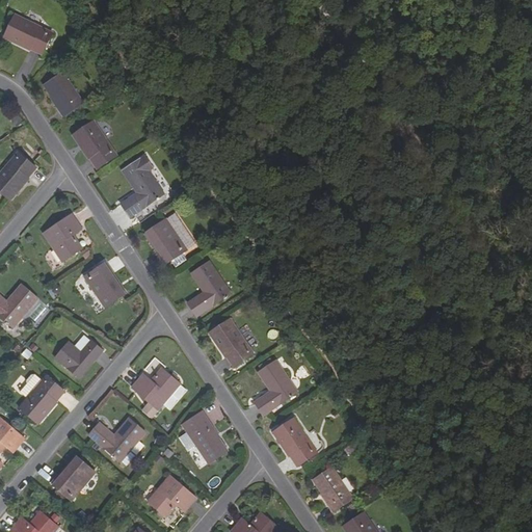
[(42,54),(53,32),(15,15),(4,35),(42,54)]
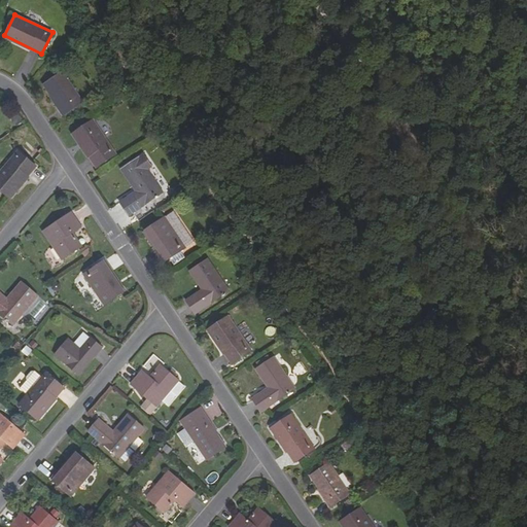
[(63,71),(44,84),(61,107),(59,108),(64,116),(83,103),(63,71)]
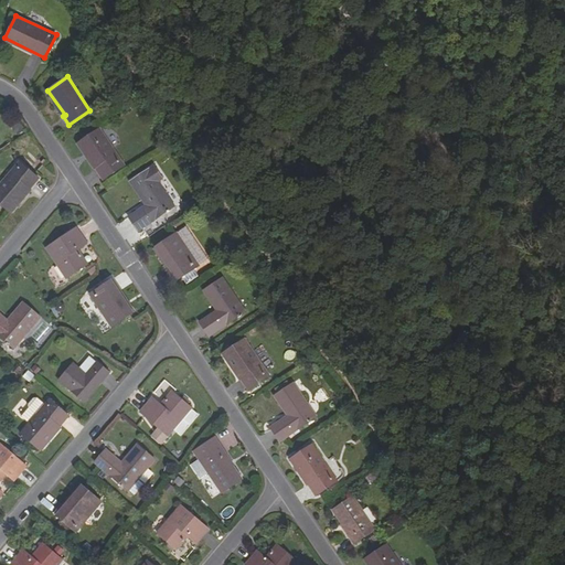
[(102,129),(81,144),(105,181),(127,167),(102,129)]
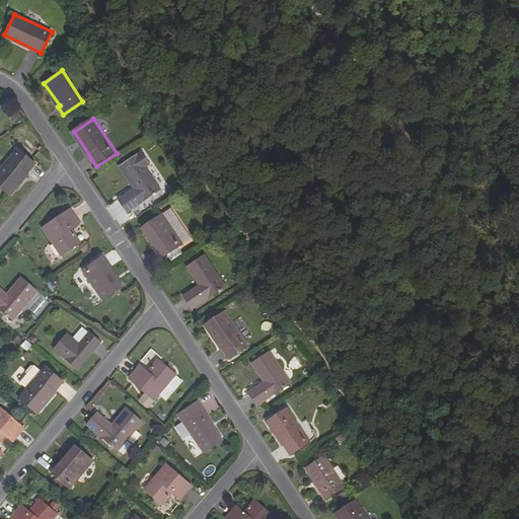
[(36,164),(18,148),(0,169),(0,187),(9,195),(36,164)]
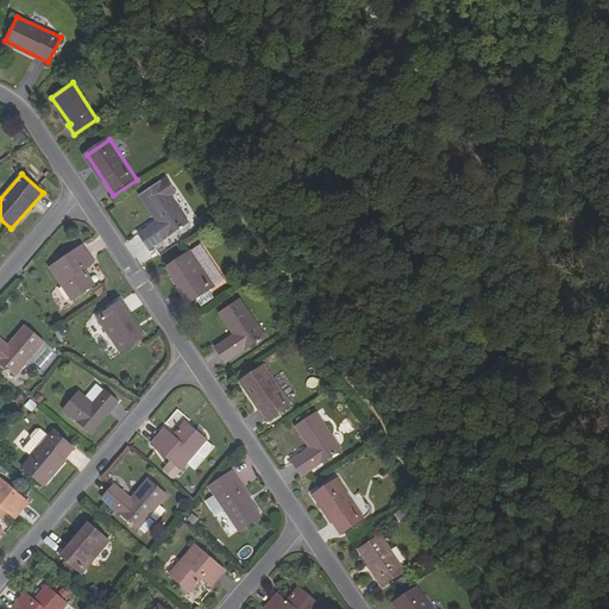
[(164,186),(143,200),(157,220),(139,233),(149,249),(188,221),(164,186)]
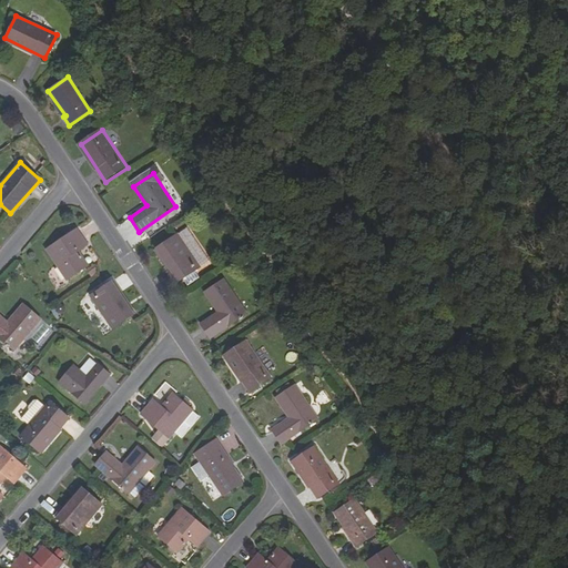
[(84,267),(80,261),(83,259),(78,250),(87,244),(75,227),(46,250),(67,280),(84,267)]
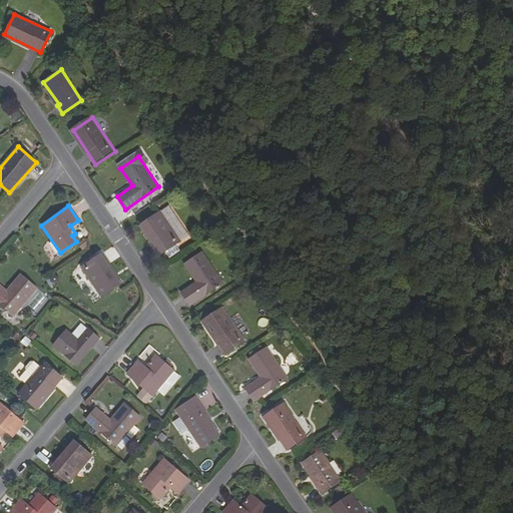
[(170,205),(144,222),(157,242),(154,243),(161,253),(166,250),(176,244),(190,235),(170,205)]
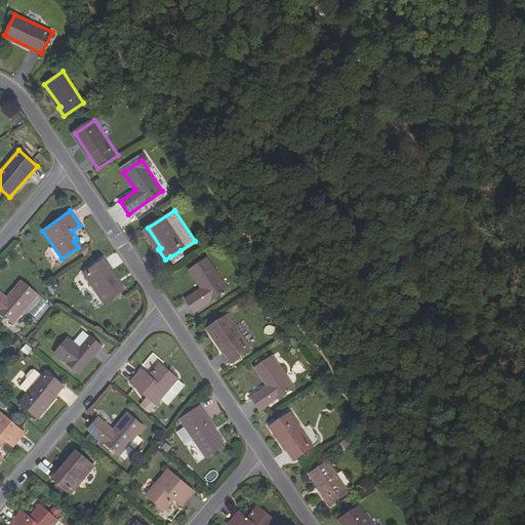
[(145,230),(158,249),(161,248),(148,228),(145,230)]
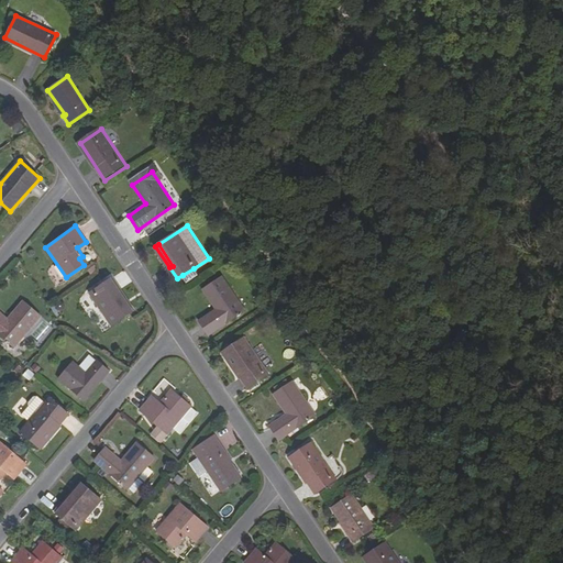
[(194,268),(183,275),(187,283),(198,275),(194,268)]
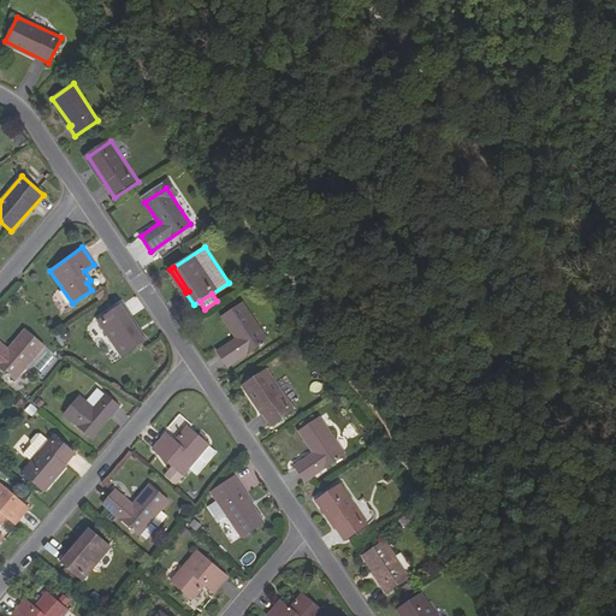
[(238,296),(217,311),(231,332),(213,345),(224,360),(262,333),(238,296)]
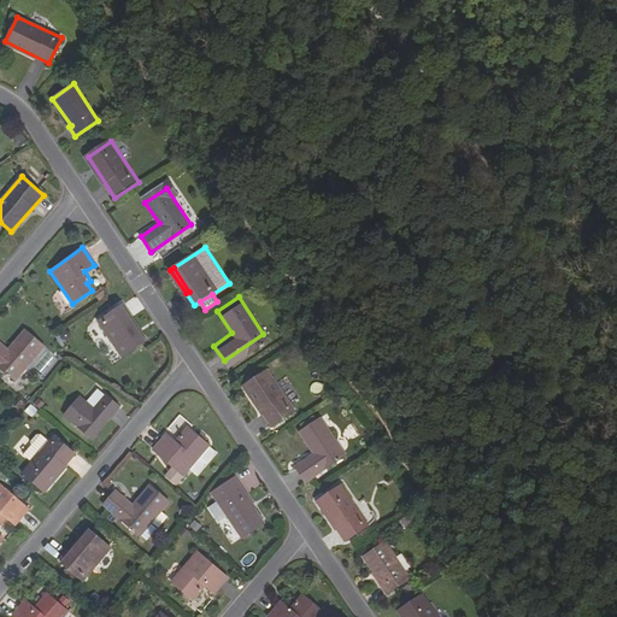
[(144,344),(128,321),(130,318),(122,305),(99,321),(123,357),(144,344)]
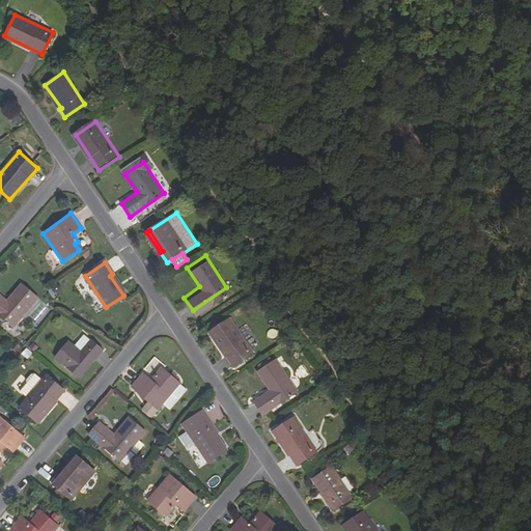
[(127,294),(112,274),(110,276),(123,296),(127,294)]
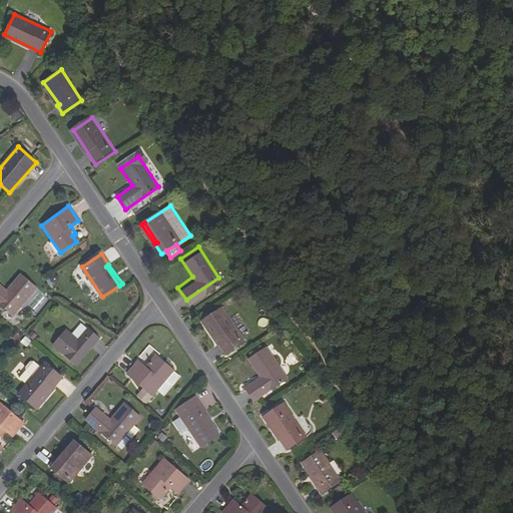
[(0,285),(0,305),(13,316),(37,288),(21,275),(7,291),(0,285)]
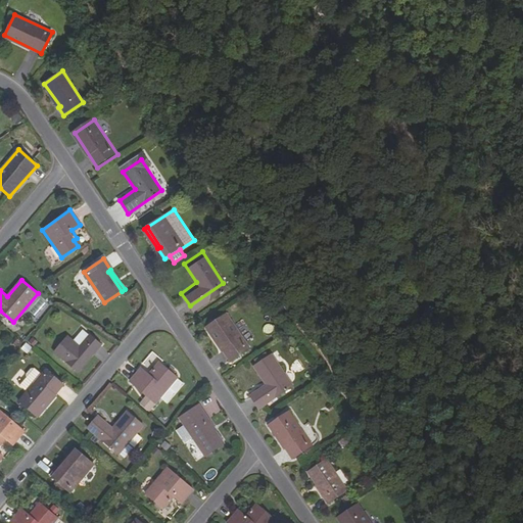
[(227,314),(207,327),(231,361),(249,347),(227,314)]
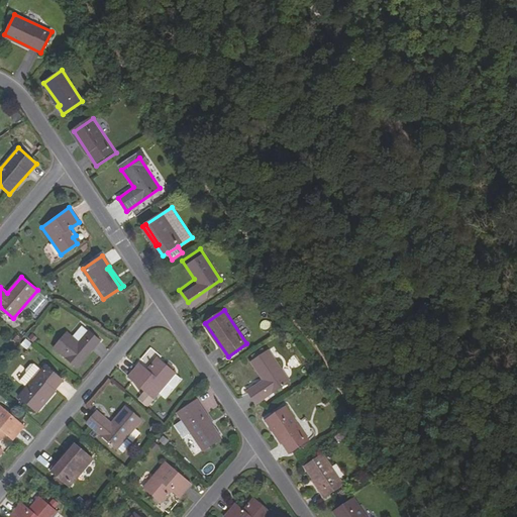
[(272,330),(270,320),(261,322),(263,332),(272,330)]
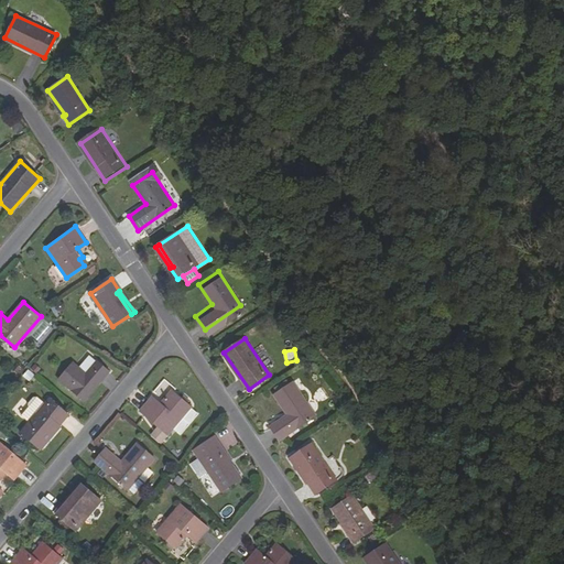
[(91,367),(104,377),(110,370),(97,360),(91,367)]
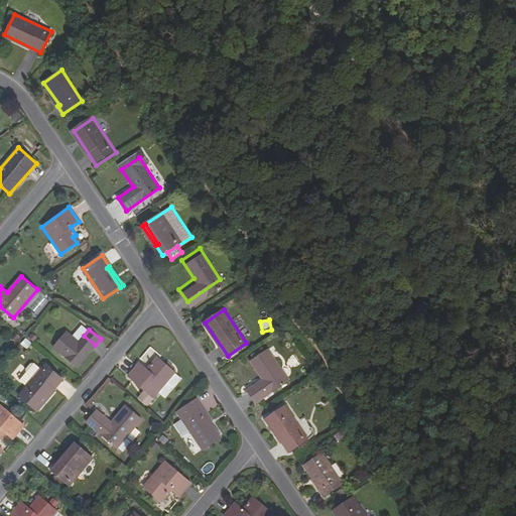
[(67,332),(53,347),(76,365),(88,349),(79,342),(67,332)]
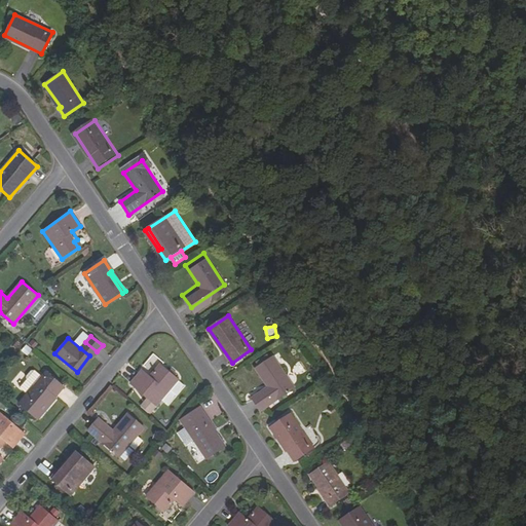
[(85,342),(80,348),(89,355),(77,372),(79,374),(97,351),(85,342)]
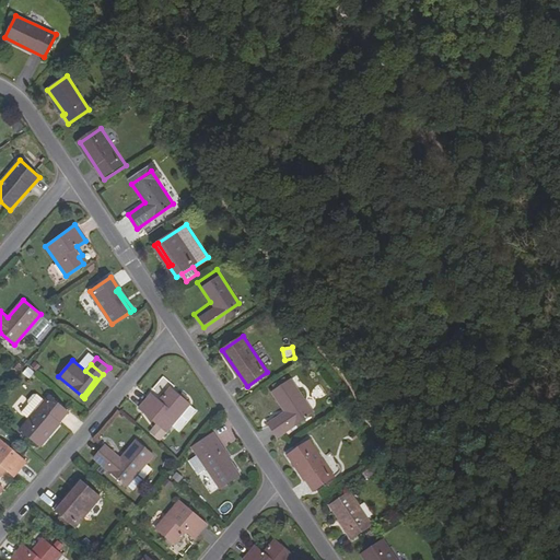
[(291,381),(272,393),(286,413),(269,424),(278,438),(314,413),(291,381)]
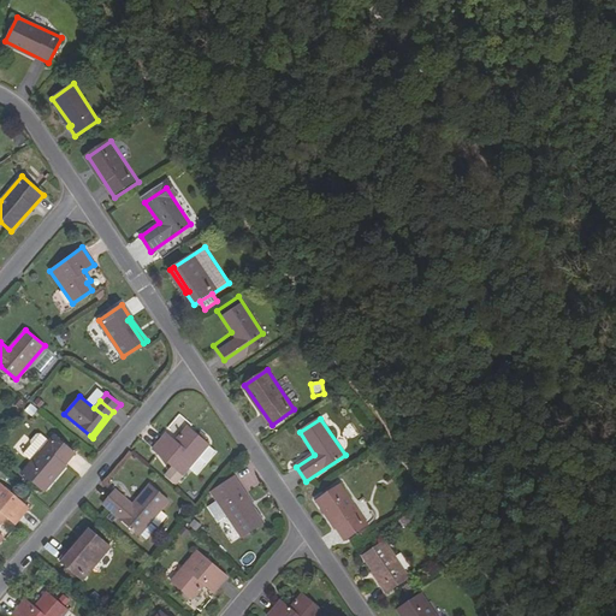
[(208,443),(190,427),(184,433),(182,432),(175,439),(165,431),(152,446),(182,473),(208,443)]
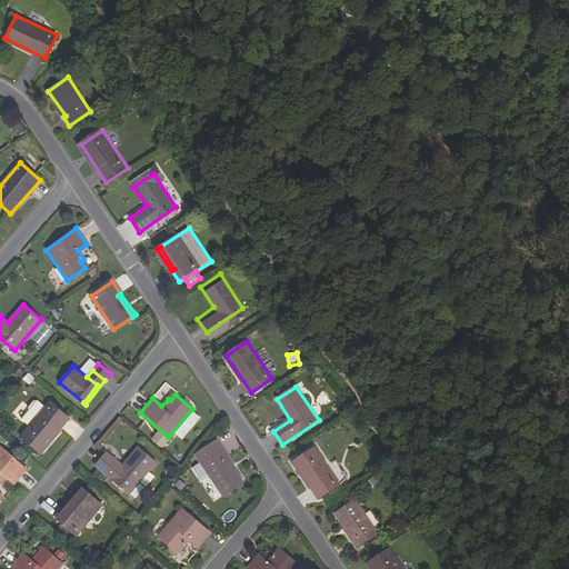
[(69,418),(50,402),(21,436),(41,452),(69,418)]
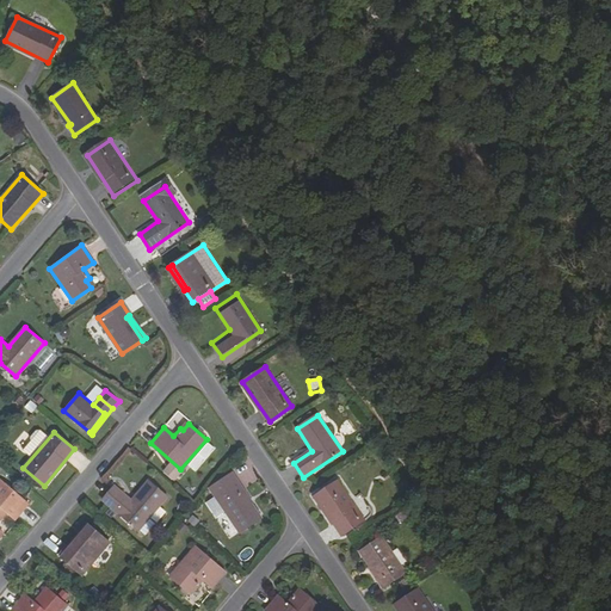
[(239,532),(246,528),(260,518),(242,491),(245,489),(233,471),(208,487),(215,497),(224,511),(239,532)]
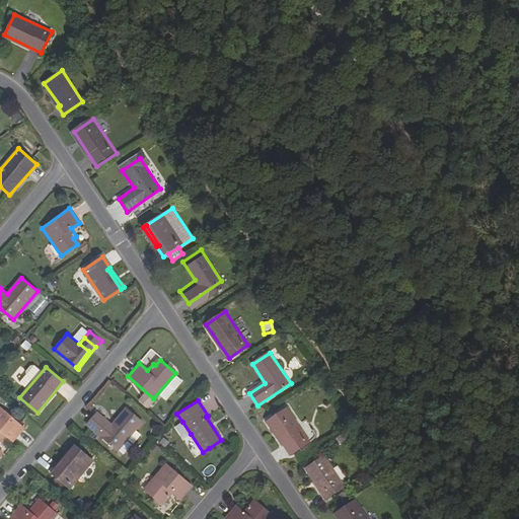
[(25,427),(0,405),(0,454),(3,451),(0,447),(0,439),(5,434),(13,440),(25,427)]
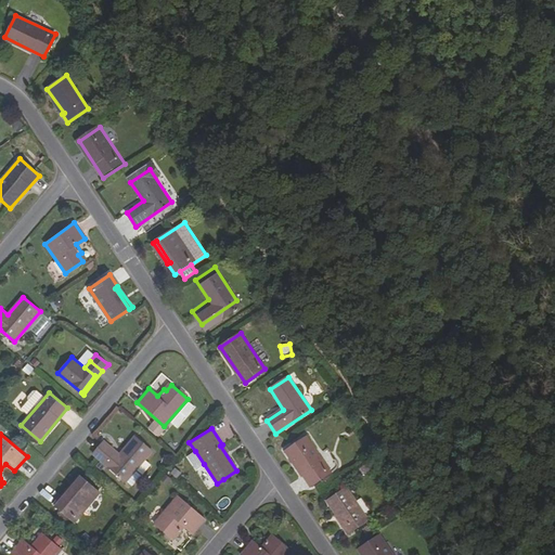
[(307,437),(286,450),(311,487),(332,474),(307,437)]
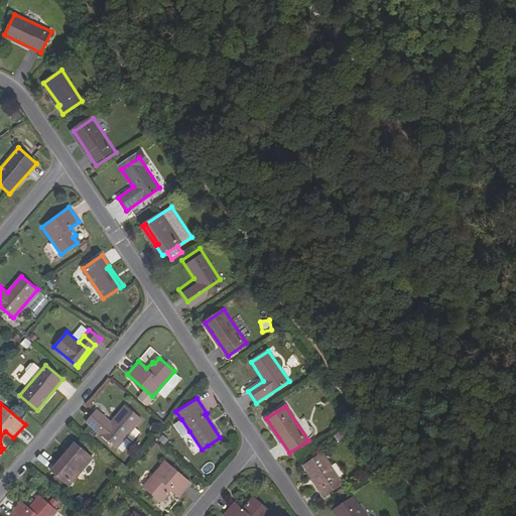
[(113,424),(98,412),(89,423),(119,449),(127,440),(143,421),(127,407),(113,424)]
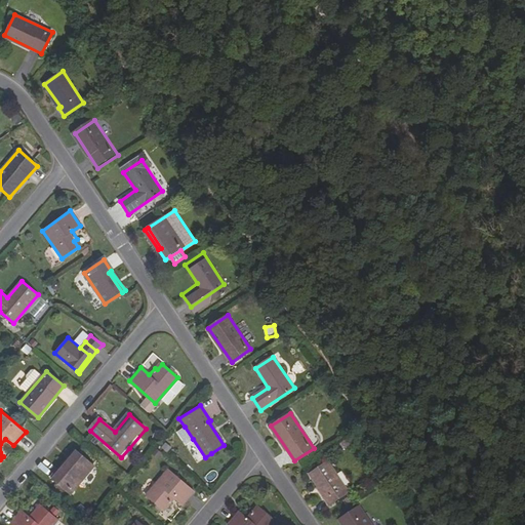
[(193,439),(185,427),(176,432),(185,444),(193,439)]
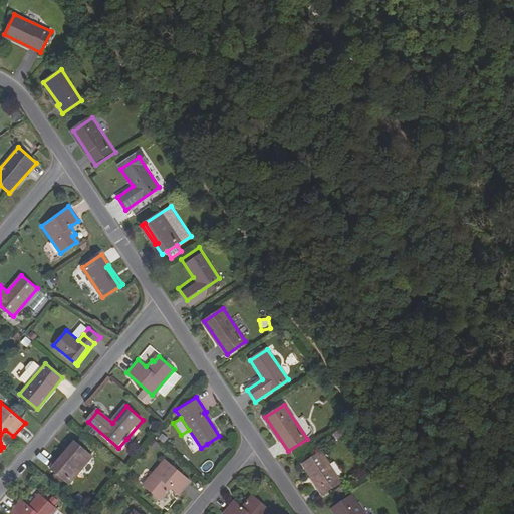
[(76,441),(60,459),(62,461),(78,443),(76,441)]
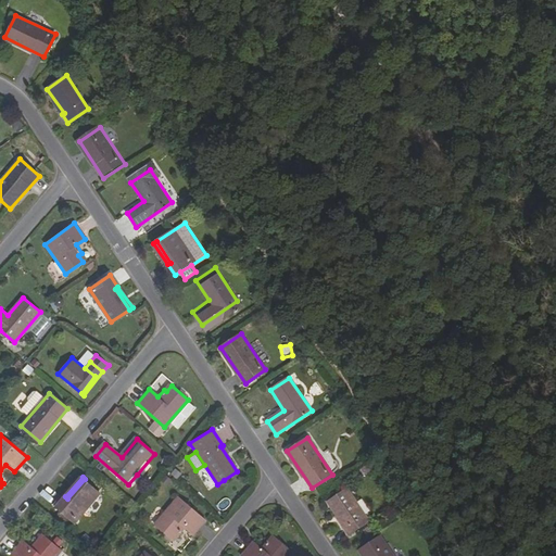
[(85,479),(67,498),(65,496),(57,507),(75,523),(101,493),(85,479)]
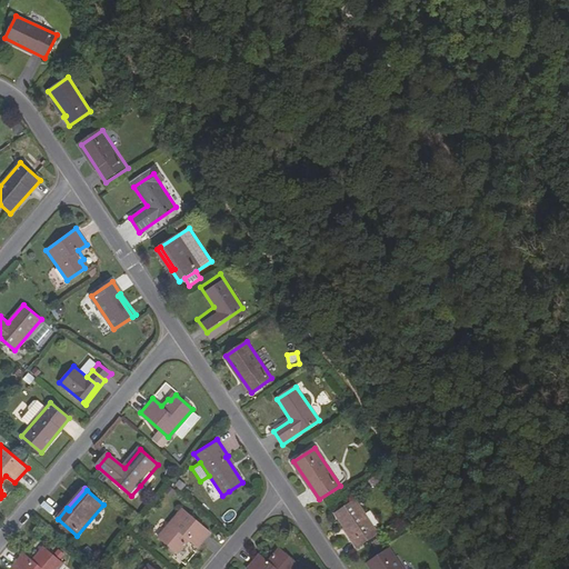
[(356,500),(336,513),(352,539),(351,540),(356,548),(378,533),(356,500)]
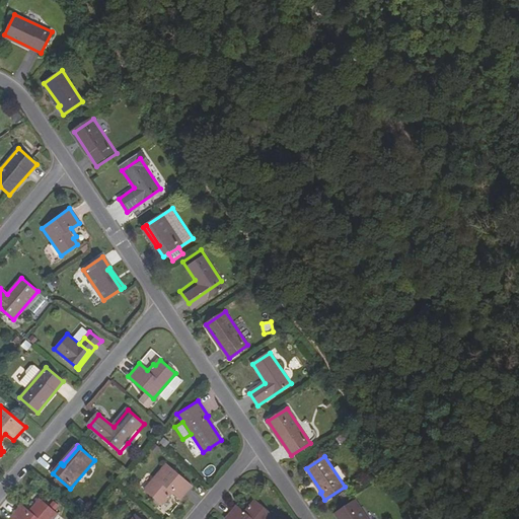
[(159,503),(164,498),(166,499),(172,492),(180,499),(192,486),(166,463),(144,490),(159,503)]
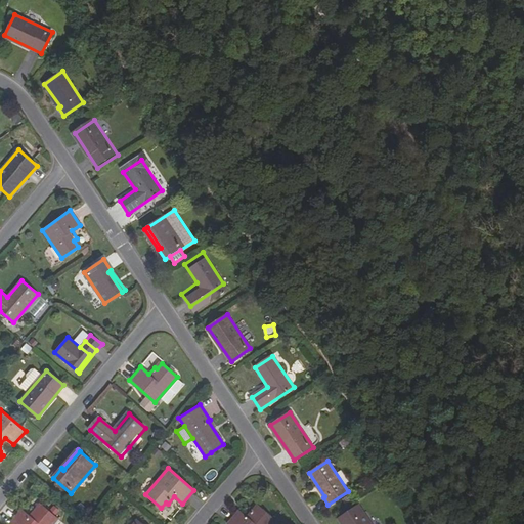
[(373,523),(359,505),(339,518),(343,523),(373,523)]
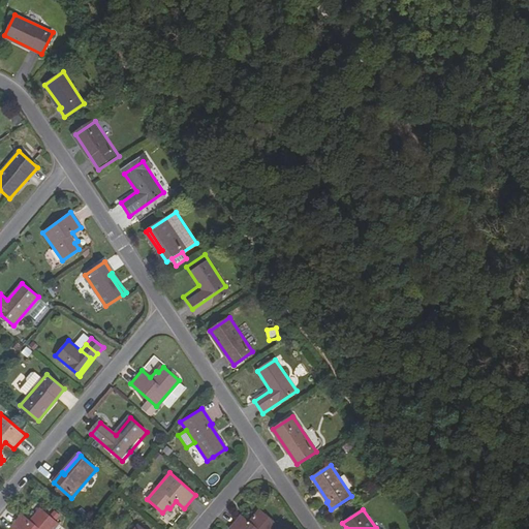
[(54,528),(59,525),(42,510),(38,517),(35,515),(30,522),(22,515),(9,528),(10,528),(54,528)]
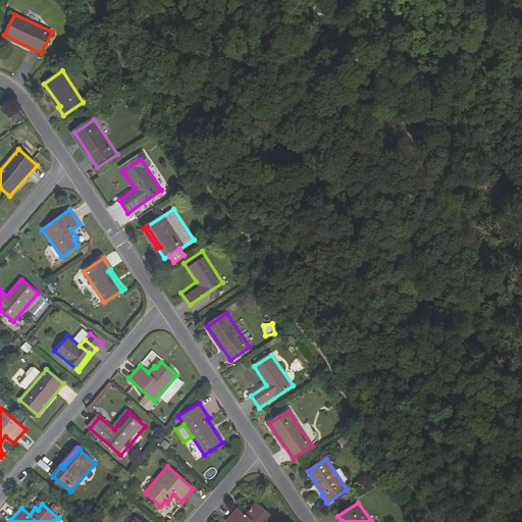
[(260,505),(255,510),(252,509),(247,515),(239,509),(227,521),(271,521),(275,518),(260,505)]
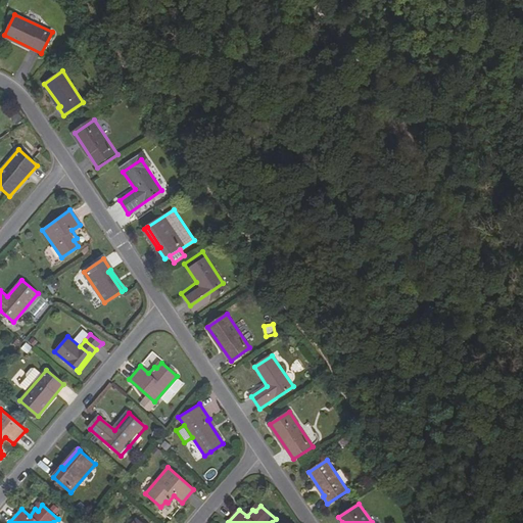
All buildings are outlined.
